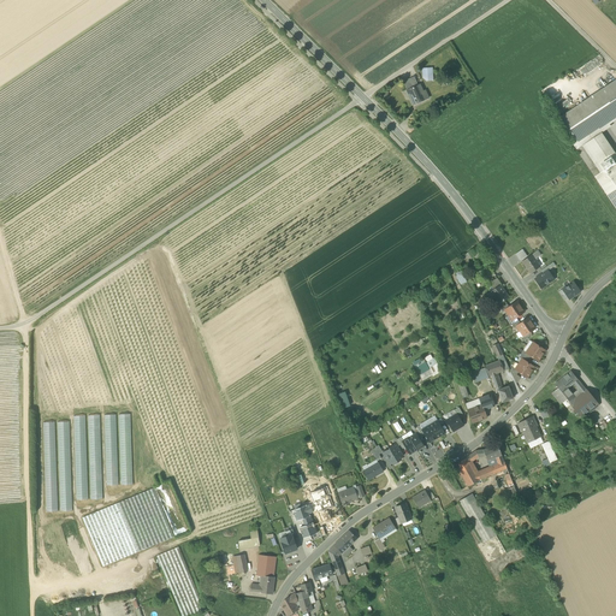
[(403,82),(407,90),(416,86),(413,77),(403,82)]
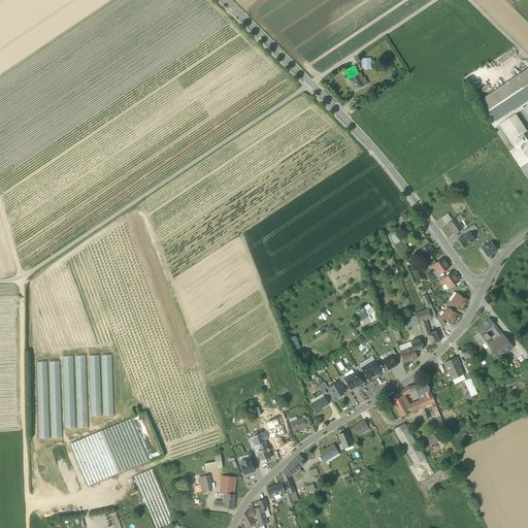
[(493,122),(494,122),(527,99),(527,69),(527,68),(504,84),(480,100),(479,100),(480,101),(493,122)]
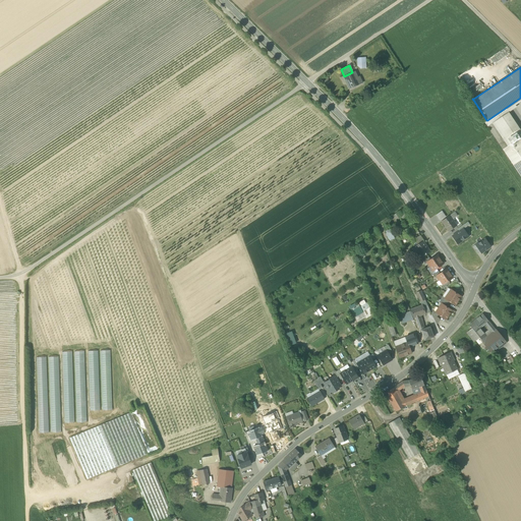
[(343,76),(349,90),(359,84),(362,83),(359,77),(356,79),(353,72),(352,72),(344,76),(343,76)]
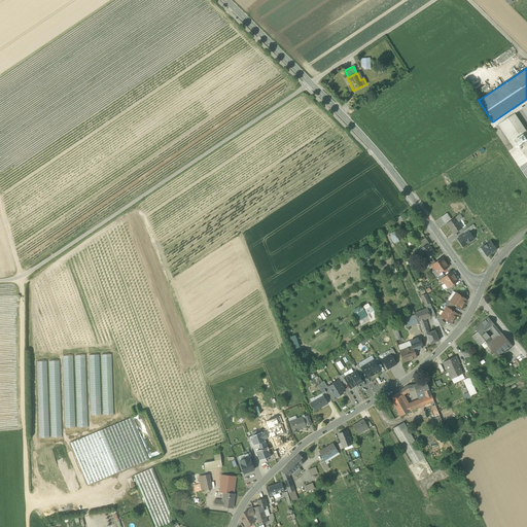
[(490,124),(508,151),(517,146),(514,140),(522,135),(526,140),(526,142),(526,131),(526,132),(514,113),(526,104),(526,99),(493,121),(492,121),(490,124)]
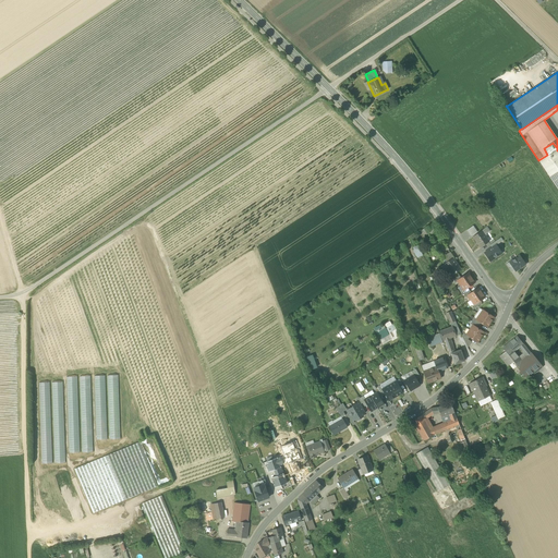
[(544,148),(547,155),(557,148),(553,143),(544,148)]
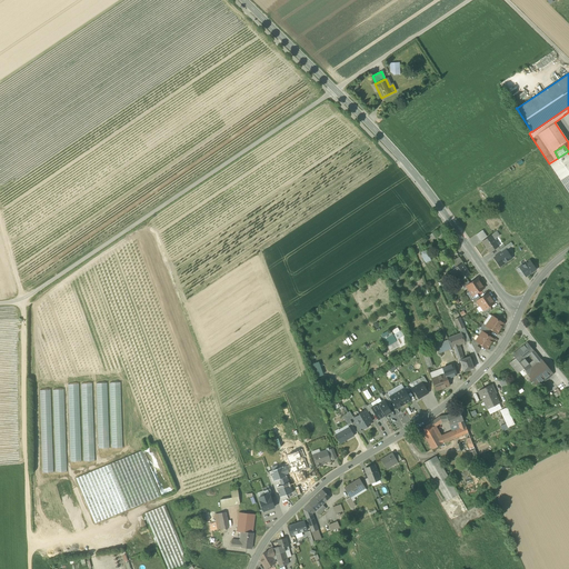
[(568,153),(568,151),(558,158),(549,163),(568,193),(568,153)]
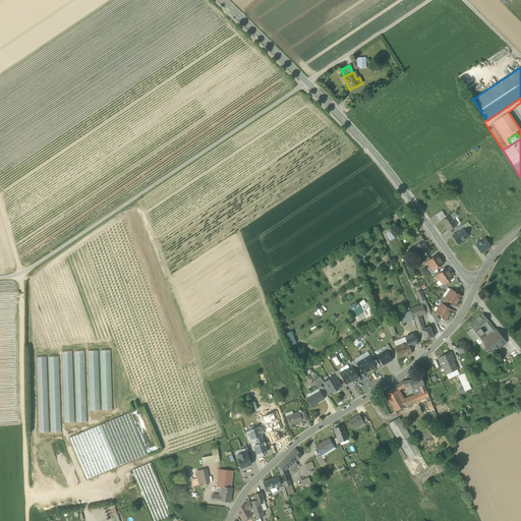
[(393,215),(397,221),(404,216),(401,210),(393,215)]
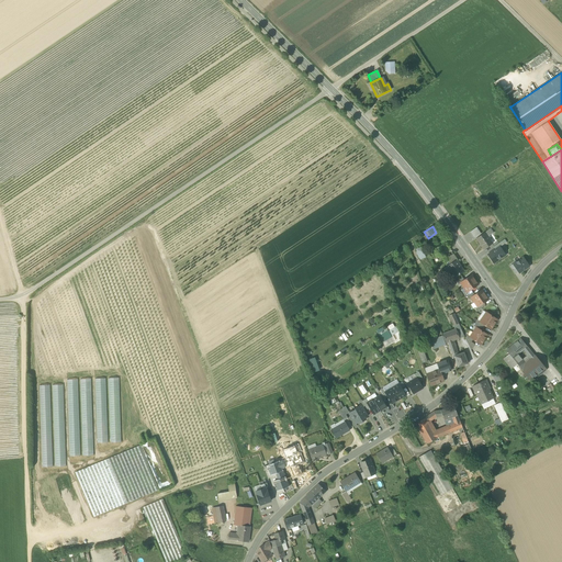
[(476,227),(470,232),(474,238),(481,234),(476,227)]
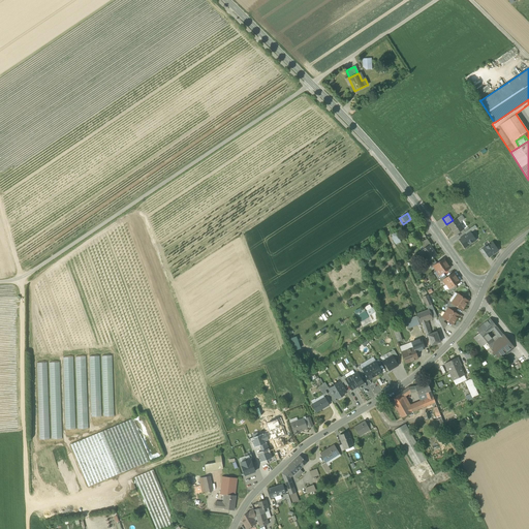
[(448,224),(456,235),(463,229),(459,223),(464,219),(462,215),(459,217),(448,224)]
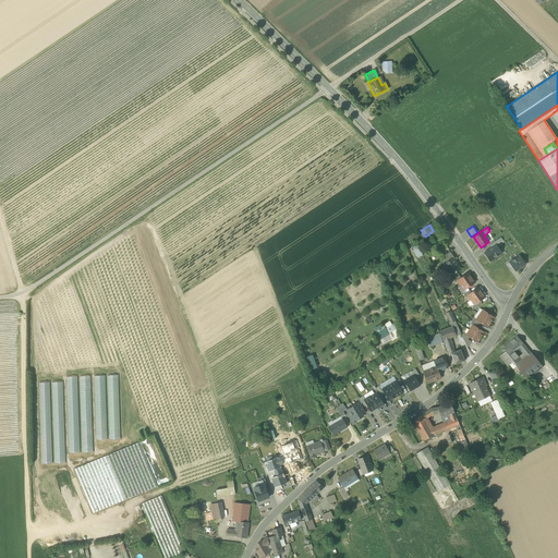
[(419,245),(413,247),(417,258),(423,256),(419,245)]
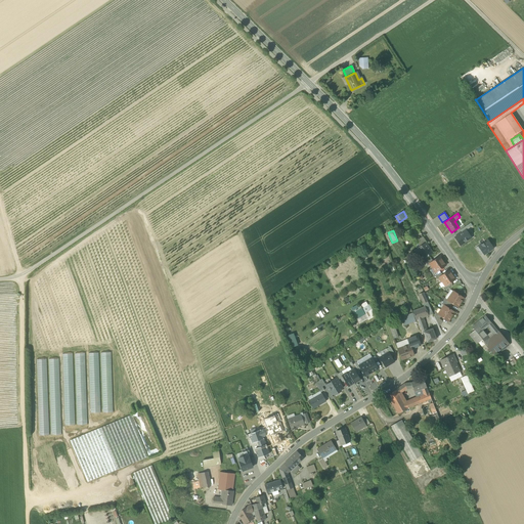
[(462,232),(454,237),(460,246),(471,237),(466,230),(462,232)]
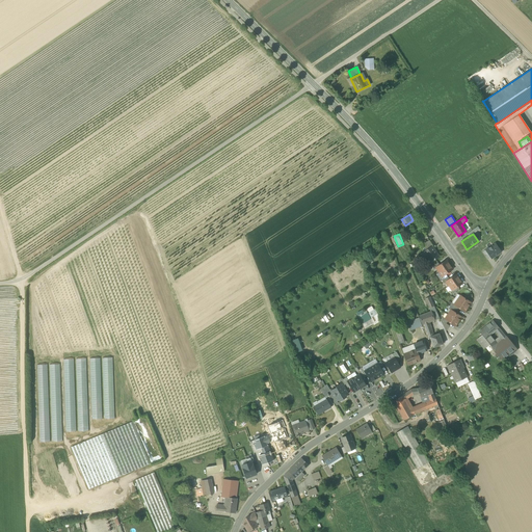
[(422,244),(426,250),(431,246),(432,247),(433,246),(429,240),(422,244)]
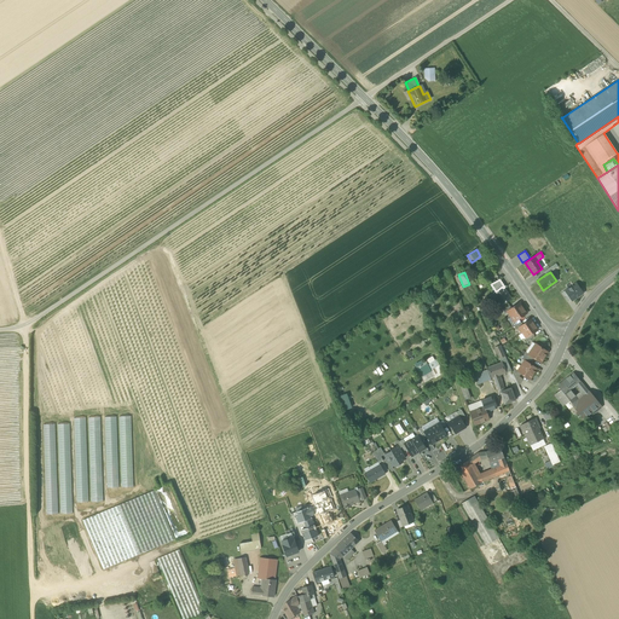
[(583,293),(576,284),(566,291),(565,291),(571,300),(572,301),(583,293)]
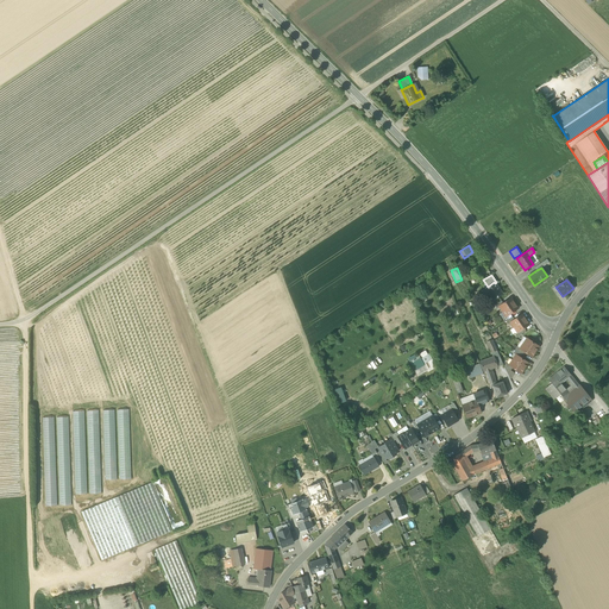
[(490,295),(493,300),(502,294),(495,283),(494,282),(488,287),(481,292),(485,297),(490,295)]
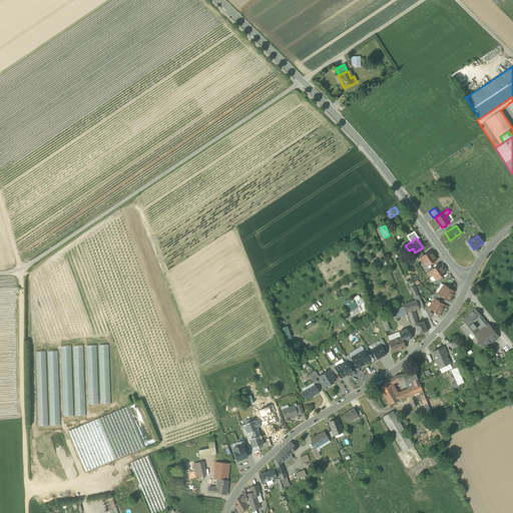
[(468,240),(465,243),(470,250),(473,248),(468,241),(469,241),(468,240)]
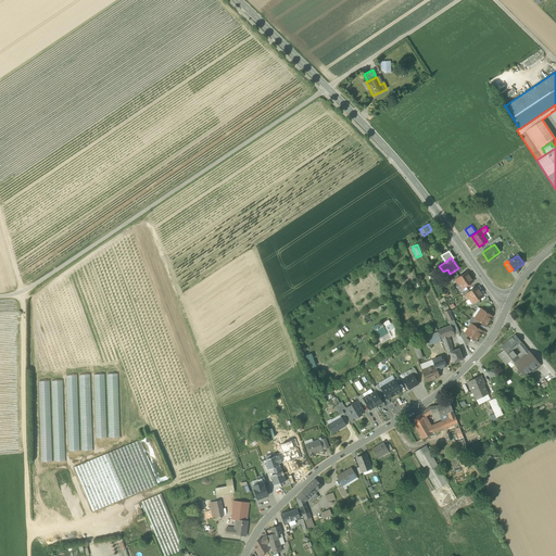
[(456,280),(458,285),(469,277),(466,273),(459,277),(455,279),(456,280)]
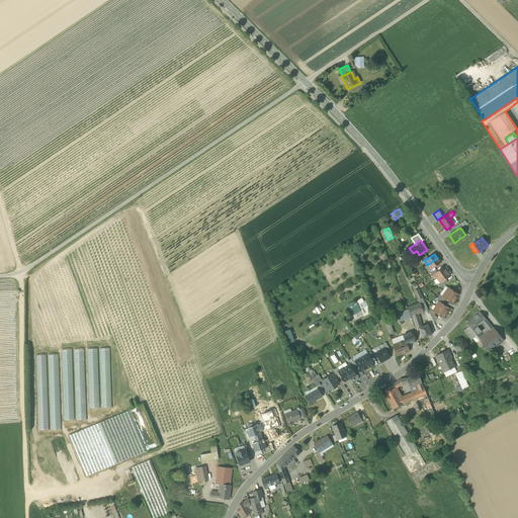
[(440,262),(437,258),(427,265),(428,265),(430,269),(434,267),(440,262)]
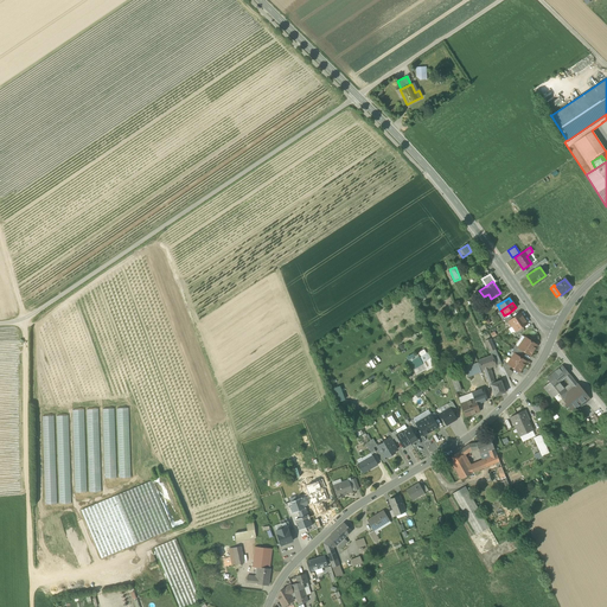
[(509,321),(512,326),(524,318),(521,313),(512,319),(509,321)]
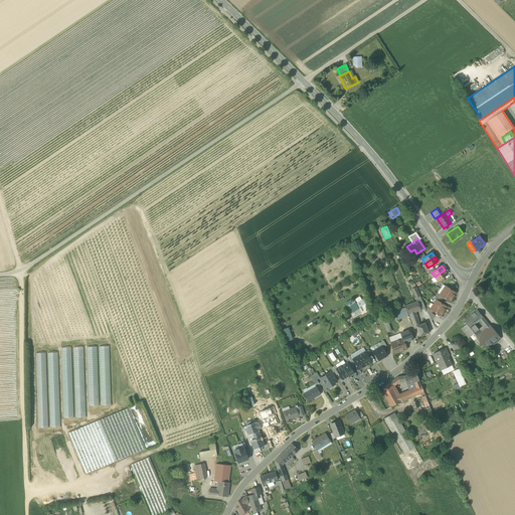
[(448,275),(445,270),(435,277),(438,282),(443,278),(448,275)]
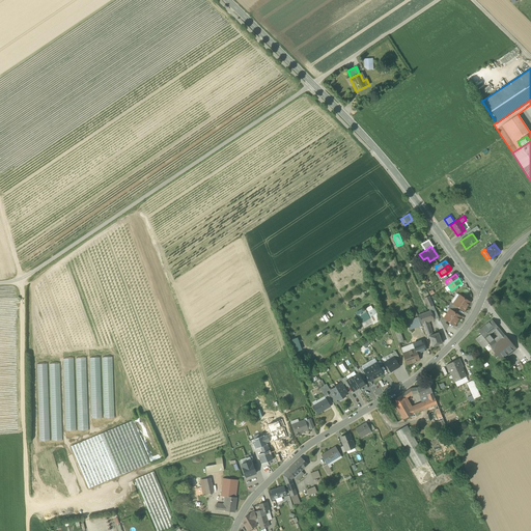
[(424,298),(428,308),(434,306),(429,296),(424,298)]
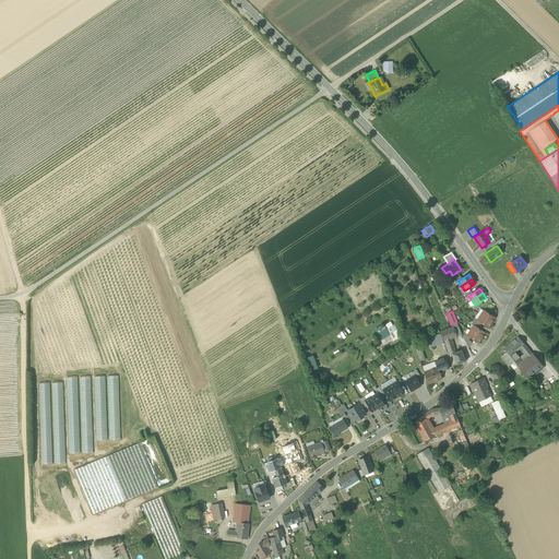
[(484,311),(480,316),(491,323),(495,318),(484,311)]
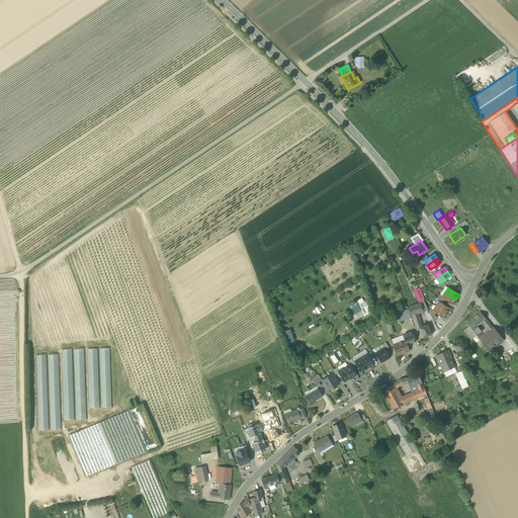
[(452,304),(455,299),(445,292),(442,296),(447,300),(452,304)]
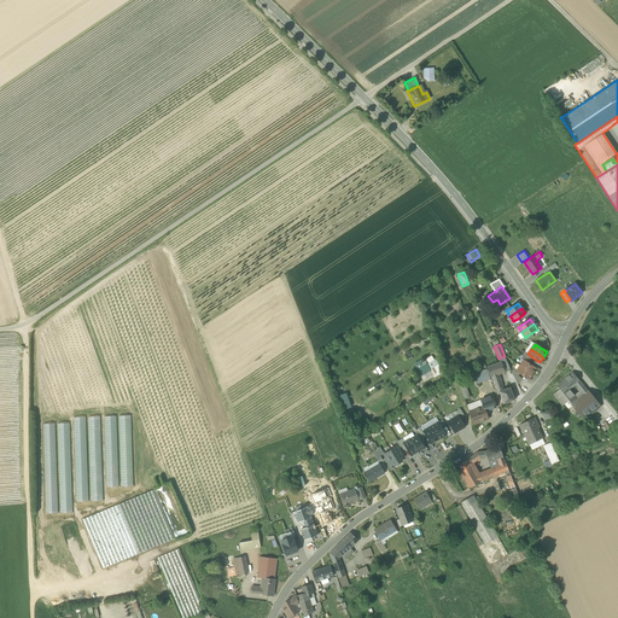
[(501,361),(505,372),(511,371),(505,356),(499,359),(500,362),(501,361)]
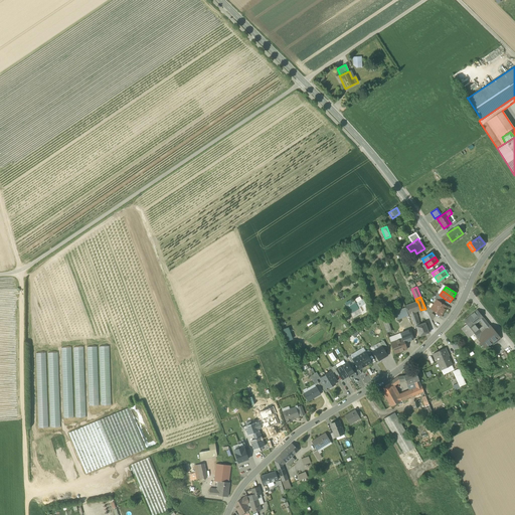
[(345,303),(347,307),(355,303),(352,299),(345,303)]
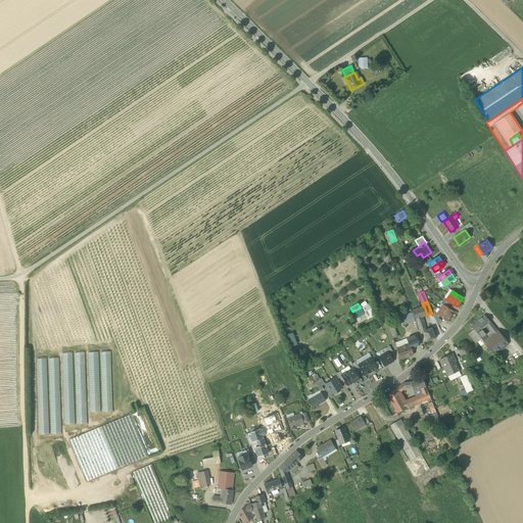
[(364,313),(368,320),(375,315),(369,303),(367,304),(363,307),(361,308),(364,313)]
